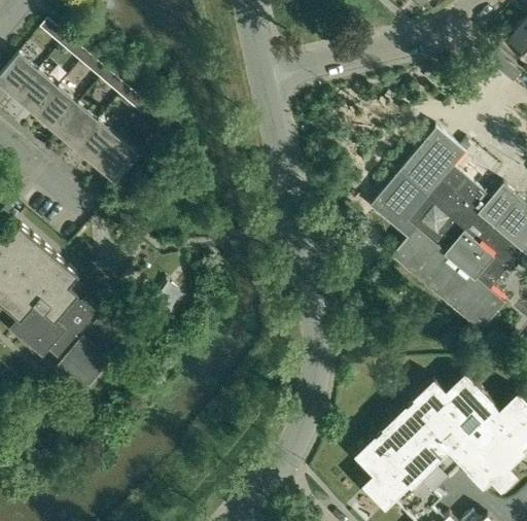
[(47,22),(40,30),(61,47),(68,39),(47,22)]
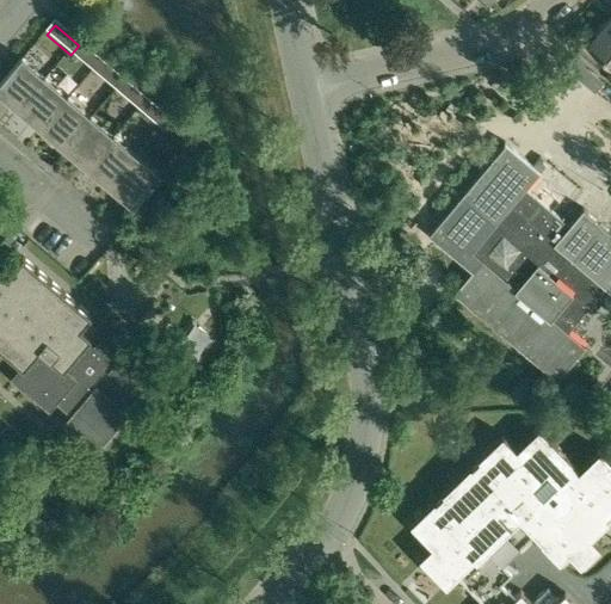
[(610,29),(608,28),(588,50),(610,69),(610,29)]
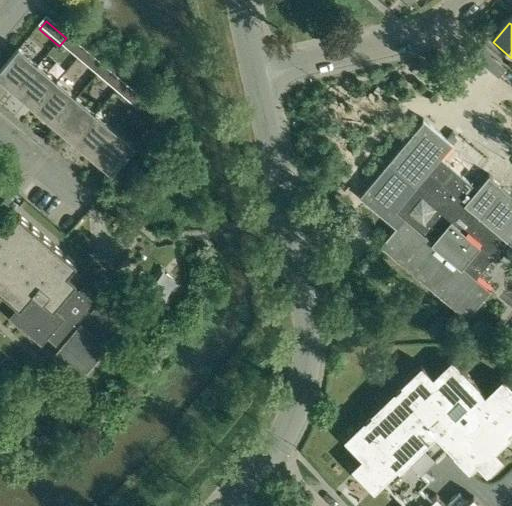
[(66,38),(59,46),(78,62),(85,54),(66,38)]
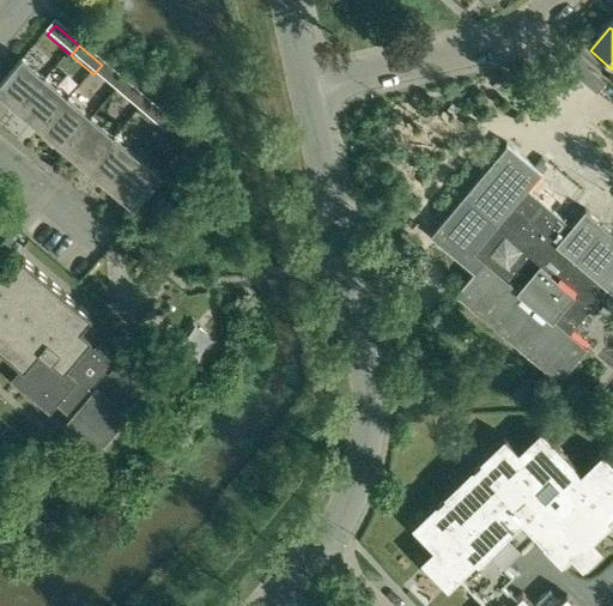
[(0,89),(0,100),(19,116),(46,84),(22,64),(0,89)]
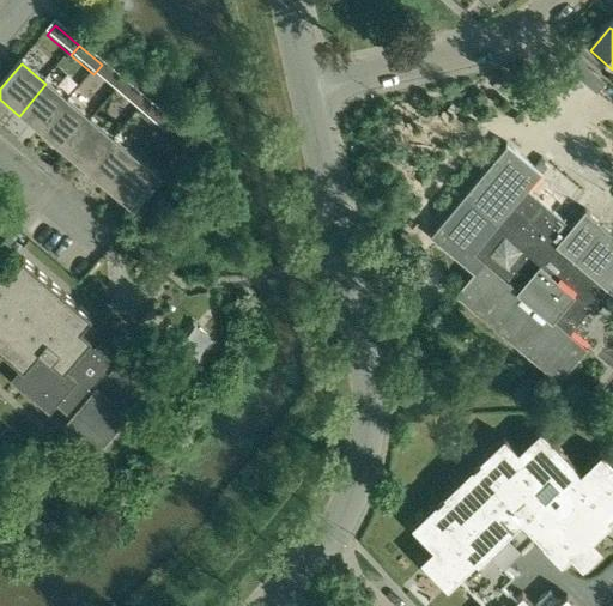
[(102,65),(93,74),(116,95),(125,84),(102,65)]
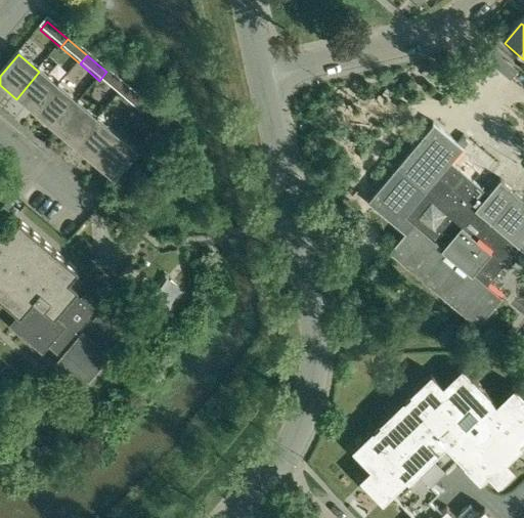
[(493,56),(485,66),(498,76),(509,85),(517,77),(506,67),(493,56)]
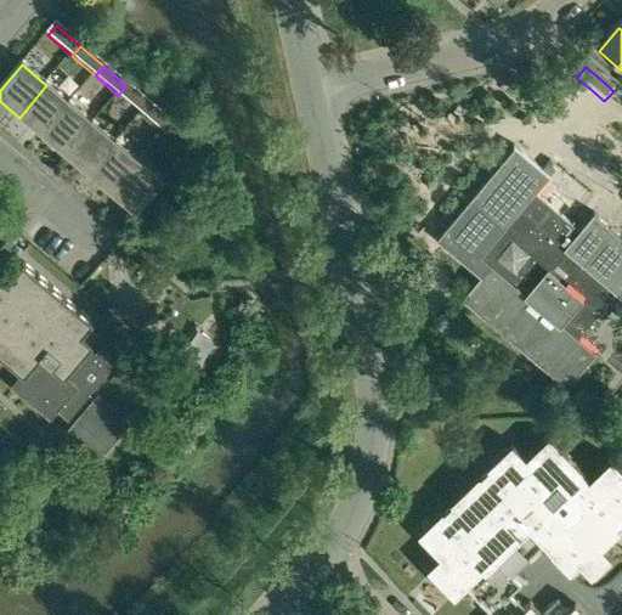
[(69,106),(46,85),(20,118),(43,137),(69,106)]
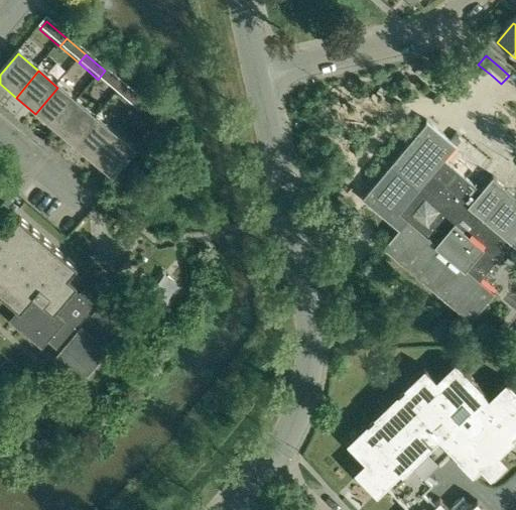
[(98,80),(117,96),(124,87),(105,71),(98,80)]
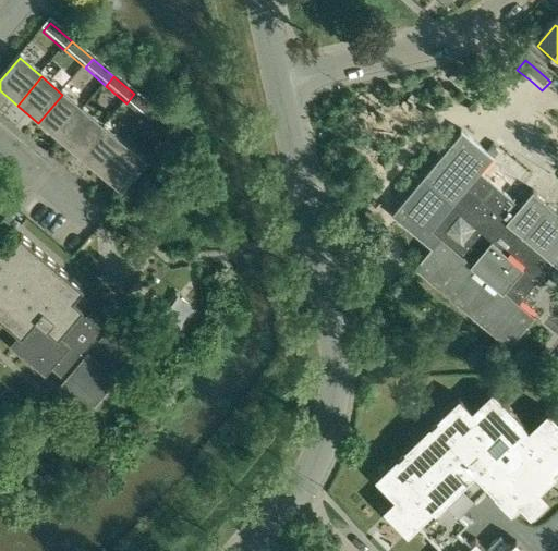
[(126,103),(147,121),(155,112),(134,94),(126,103)]
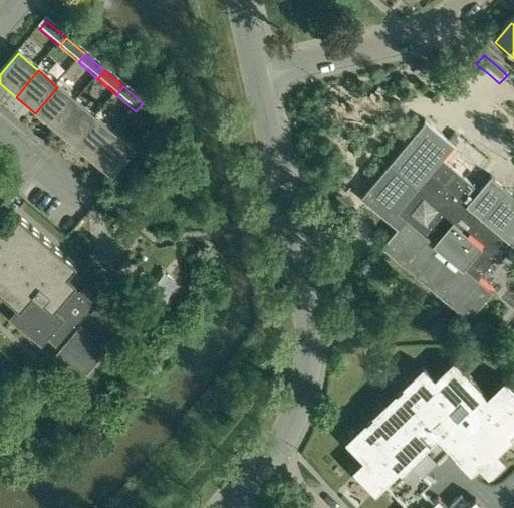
[(35,113),(54,131),(77,103),(57,87),(35,113)]
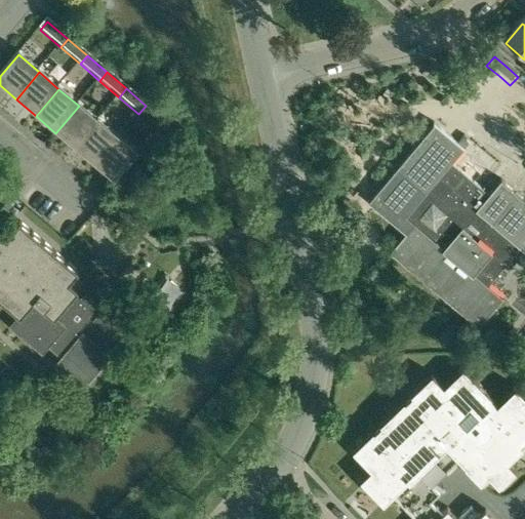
[(55,133),(75,150),(98,122),(79,106),(55,133)]
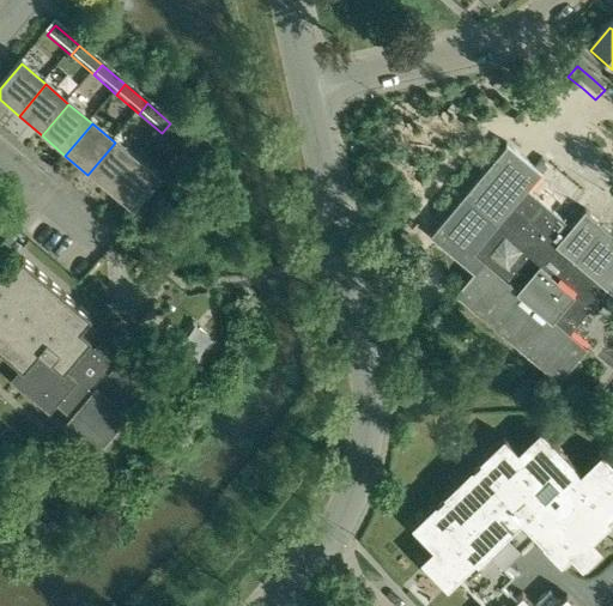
[(162,133),(186,152),(194,143),(170,123),(162,133)]
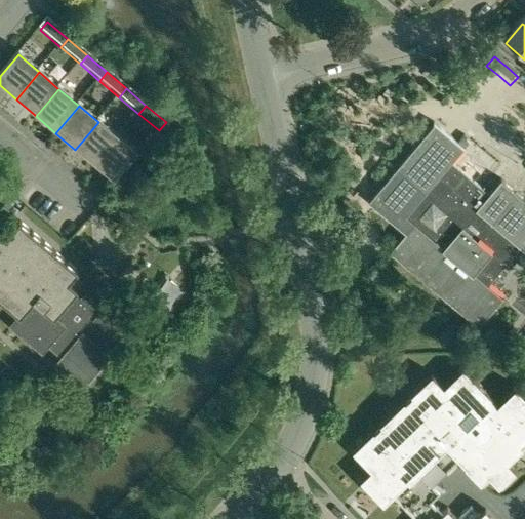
[(118,138),(98,122),(75,150),(94,166),(118,138)]
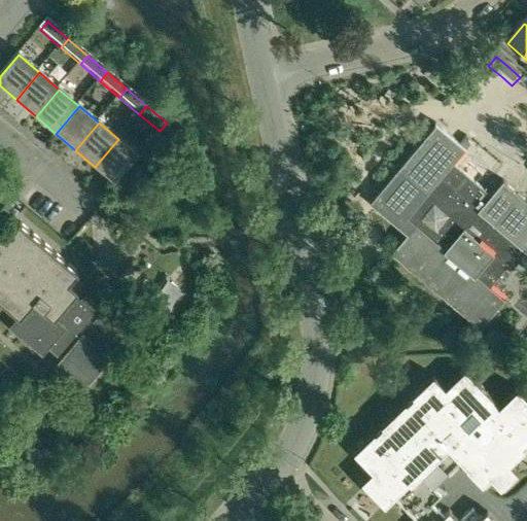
[(436,131),(399,174),(372,208),(370,206),(370,207),(407,239),(393,255),(391,258),(392,259),(393,258),(394,259),(398,263),(417,278),(421,281),(438,297),(443,300),(481,332),(479,334),(480,335),(496,315),(504,305),(505,304),(504,303),(503,304),(490,292),(522,254),(526,257),(526,255),(526,208),(506,190),(507,189),(503,185),(491,201),(452,168),(464,154),(465,155),(466,154),(435,129),(434,130),(436,131)]
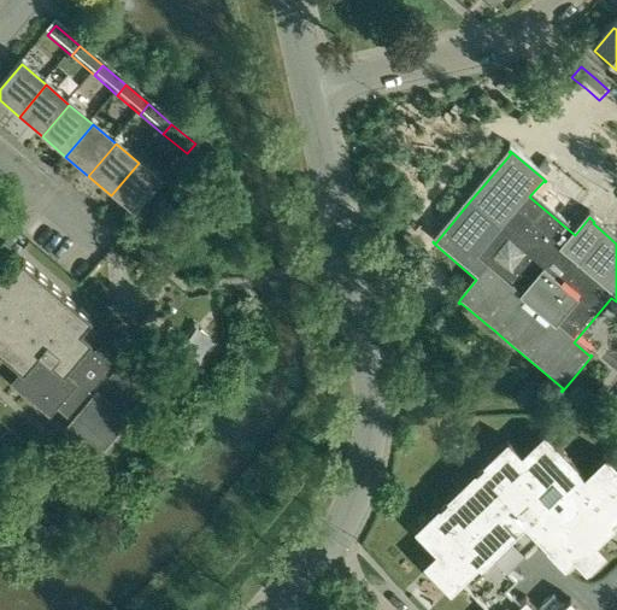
[(139,163),(111,195),(135,215),(162,182),(139,163)]
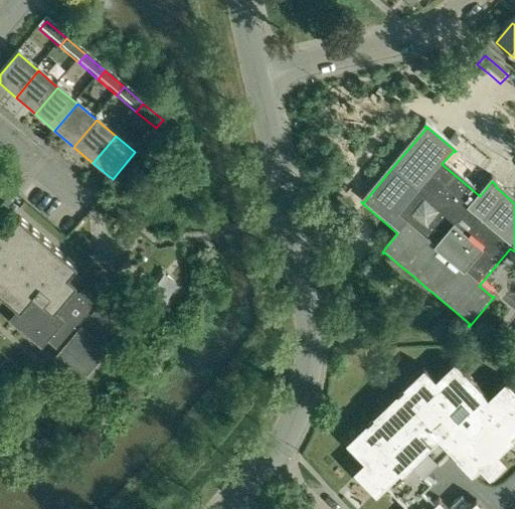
[(118,340),(145,310),(119,287),(109,299),(95,287),(105,276),(94,267),(81,281),(73,275),(76,272),(19,222),(9,233),(3,227),(0,230),(0,299),(18,315),(10,324),(41,350),(46,344),(60,355),(54,362),(80,384),(107,354),(100,348),(112,335),(118,340)]
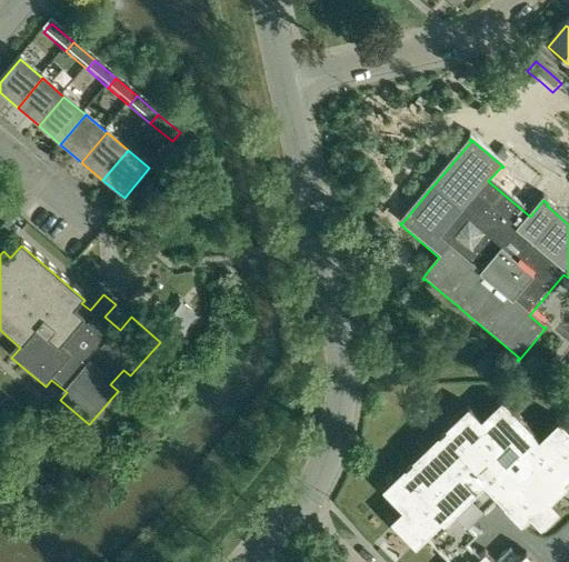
[(426,542),(445,561),(453,561),(467,549),(477,539),(468,531),(465,527),(480,512),(483,515),(497,503),(503,510),(503,511),(521,529),(529,521),(540,532),(559,514),(550,507),(568,490),(566,489),(568,485),(568,434),(559,424),(538,444),(531,438),(532,435),(502,403),(480,424),(468,411),(446,432),(447,434),(440,441),(438,440),(412,464),(413,467),(406,473),(405,472),(382,493),(402,514),(390,525),(416,551),(426,542)]
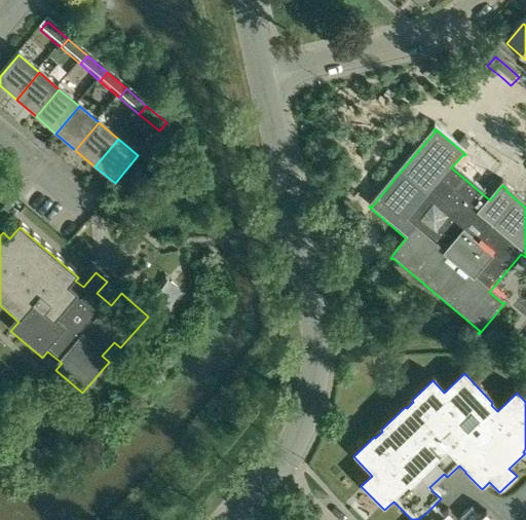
[(472,514),(466,519),(453,519),(448,514),(443,519),(431,508),(419,519),(490,519),(486,515),(482,519),(478,519),(472,514)]
